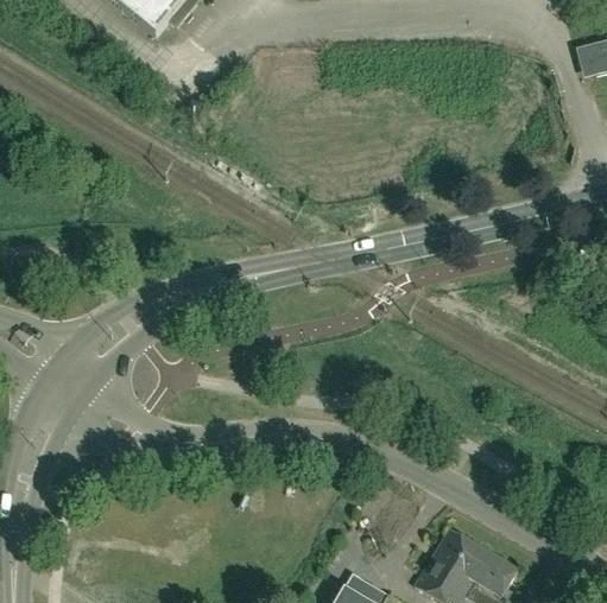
[(112,0),(155,36),(168,20),(175,26),(197,0),(112,0)]
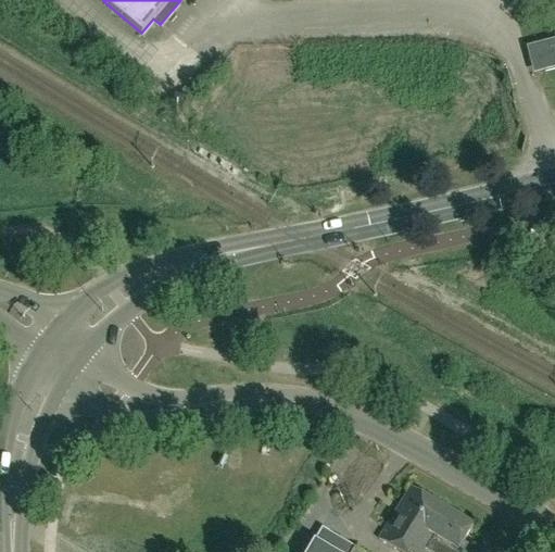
[(554,65),(554,35),(526,44),(533,72),(554,65)]
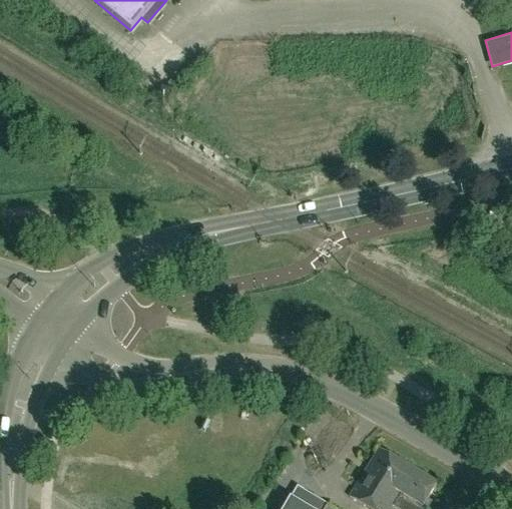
[(404,468),(407,463),(378,446),(349,493),(374,508),(388,508),(401,490),(395,486),(397,482),(392,479),(394,476),(398,478),(400,474),(398,472),(401,467),(404,468)]
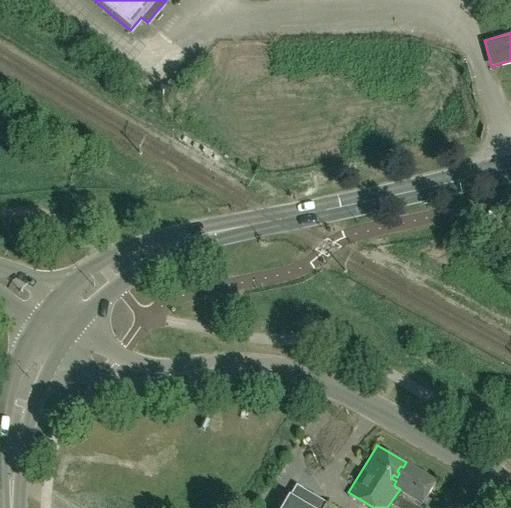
[(434,480),(406,462),(403,467),(400,466),(397,471),(399,473),(397,477),(393,475),(391,478),(396,481),(394,485),(400,489),(387,507),(388,507),(392,502),(401,507),(422,507),(425,504),(421,502),(434,480)]
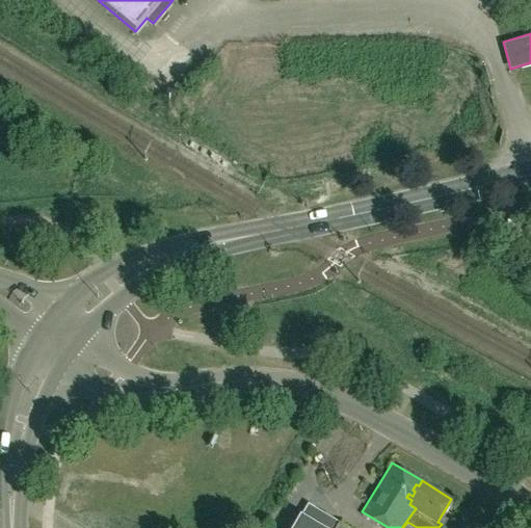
[(337,527),(340,522),(315,507),(316,506),(308,501),(295,523),(296,524),(293,527),(337,527)]
